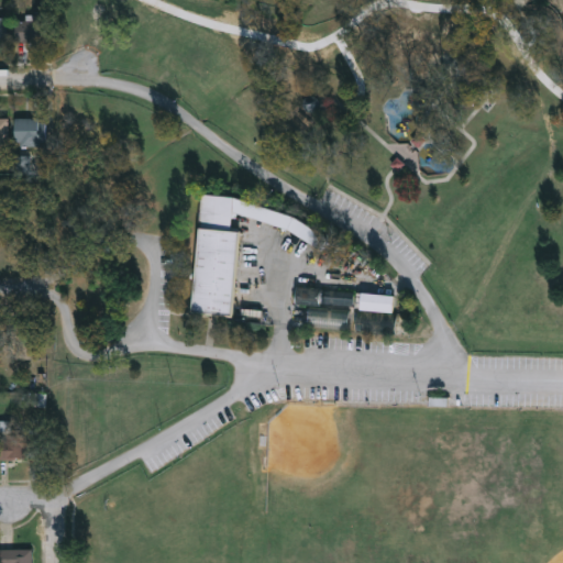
[(46,42),(14,42),(14,21),(25,21),(25,17),(46,17),(46,42)]
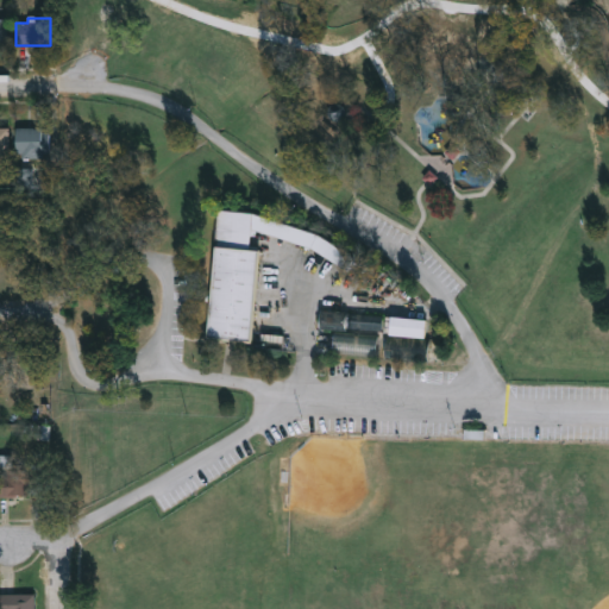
[(0,129),(10,129),(10,158),(0,158),(0,129)]
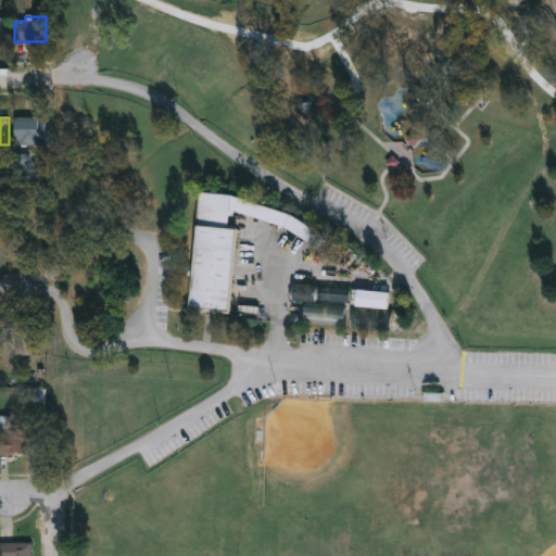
[(15,117),(46,117),(46,143),(15,143),(15,117)]
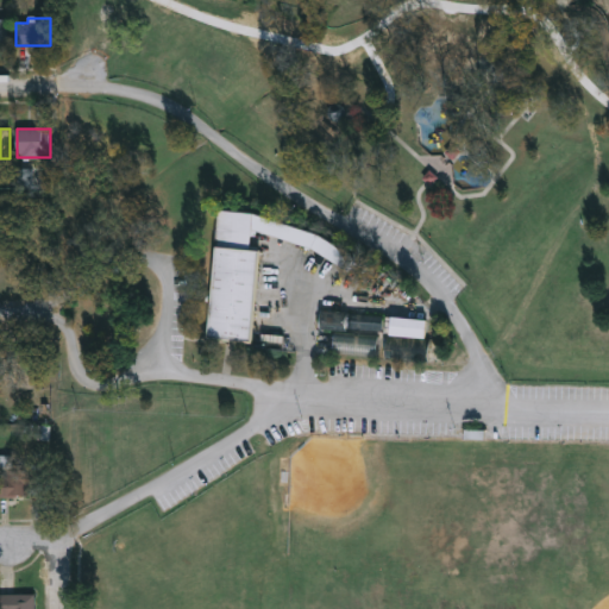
[(218,209),(252,213),(249,249),(257,250),(249,341),(206,338),(218,209)]
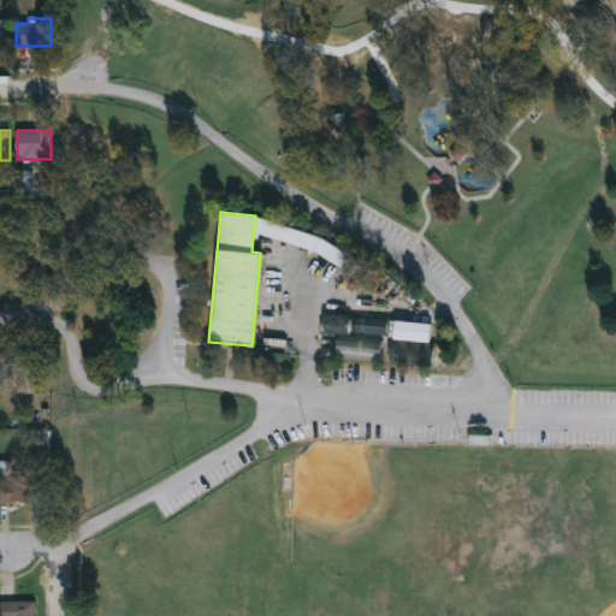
[(386,324),(339,318),(338,331),(385,337),(386,324)]
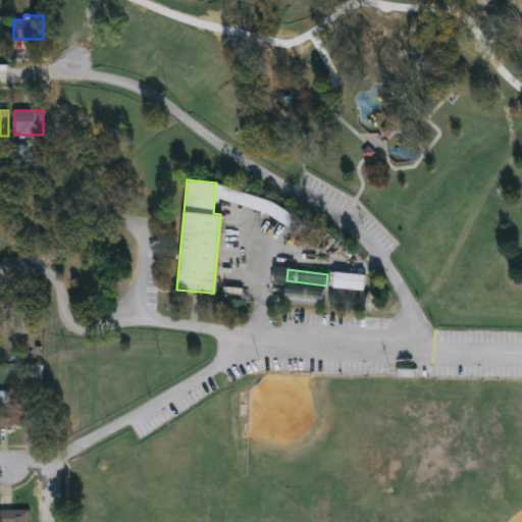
[(335,290),(365,291),(366,275),(335,274),(335,290)]
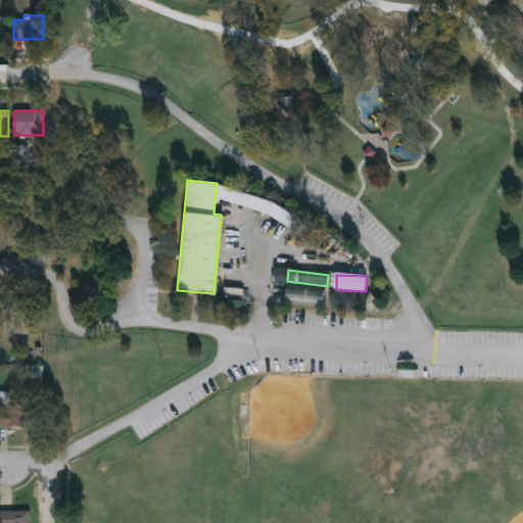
[(324,302),(324,289),(290,289),(290,296),(315,296),(315,302),(324,302)]
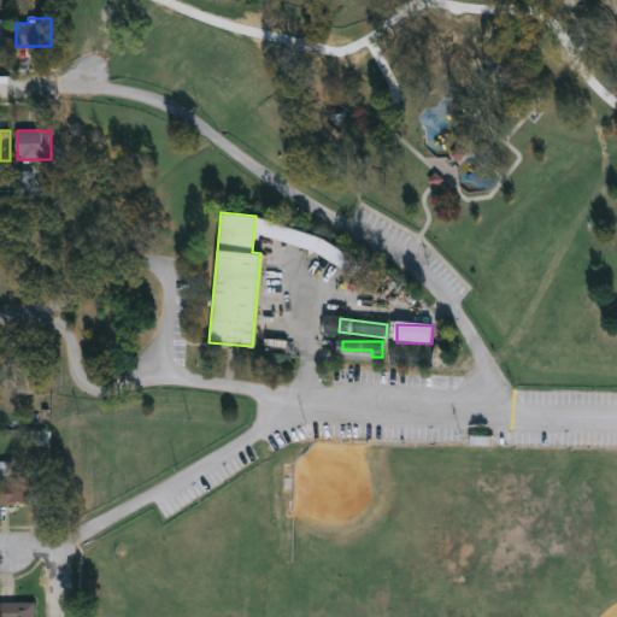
[(0,504),(0,463),(11,463),(11,475),(41,475),(41,504),(0,504)]
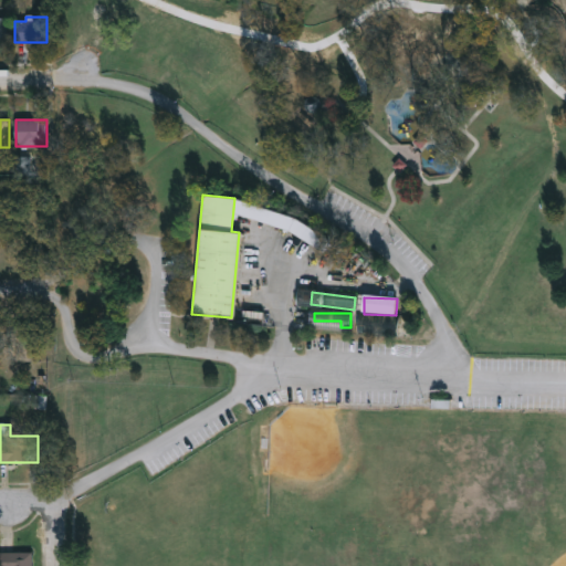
[(0,565),(0,552),(32,552),(32,565),(0,565)]
